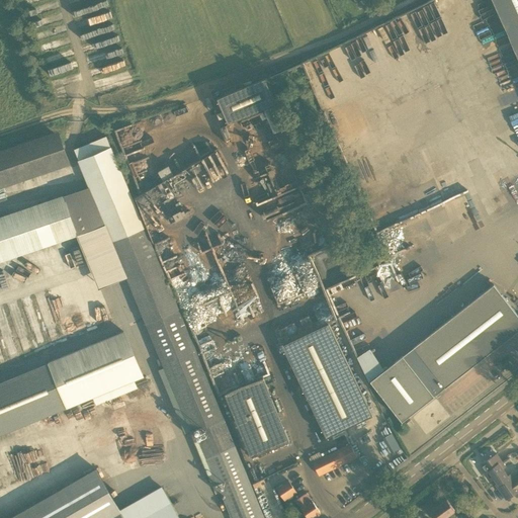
[(370,0),(361,0),(360,1),(359,1),(363,9),(373,4),(370,0)]
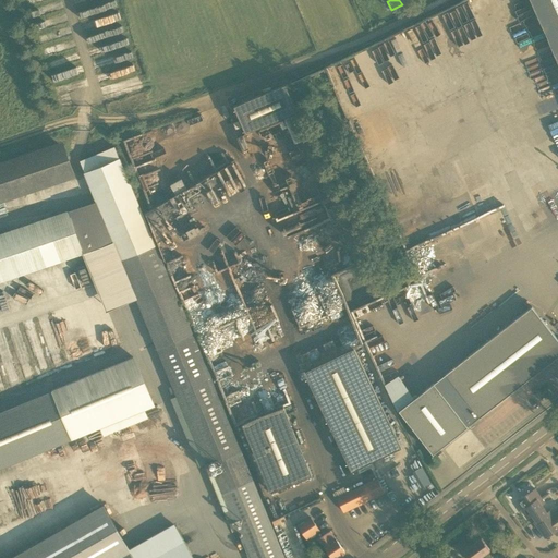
[(557,0),(531,0),(557,62),(557,0)]
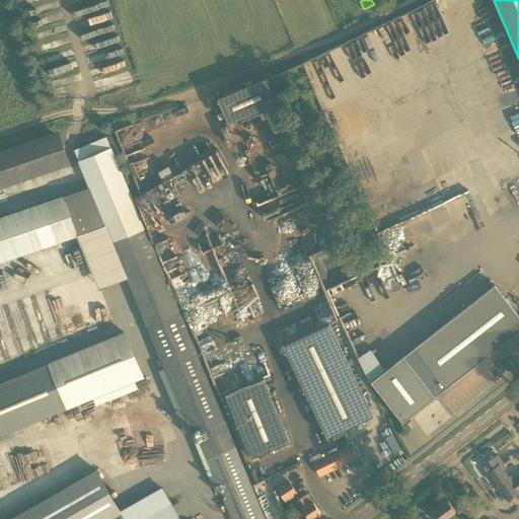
[(229,123),(276,103),(266,79),(218,98),(229,123)]
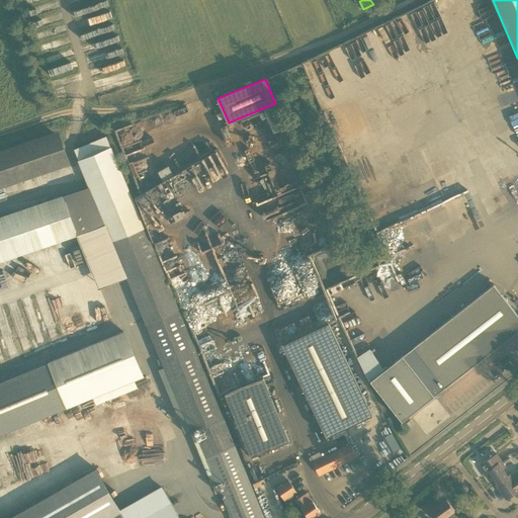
[(75,150),(89,186),(127,277),(213,486),(216,485),(219,493),(221,492),(222,493),(224,492),(231,510),(229,511),(231,517),(264,517),(253,488),(250,482),(107,137),(75,150)]
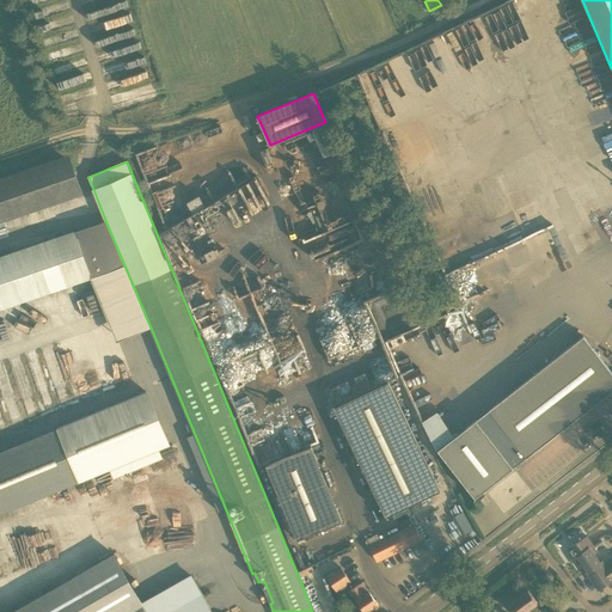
[(193,213),(203,207),(197,196),(187,201),(193,213)]
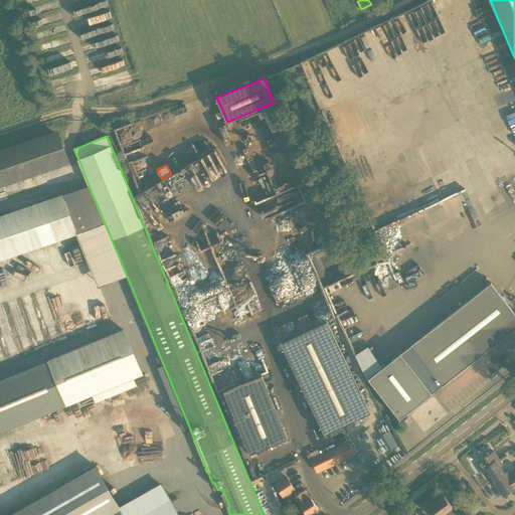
[(443,385),(514,328),(514,313),(491,283),(411,345),(443,385)]
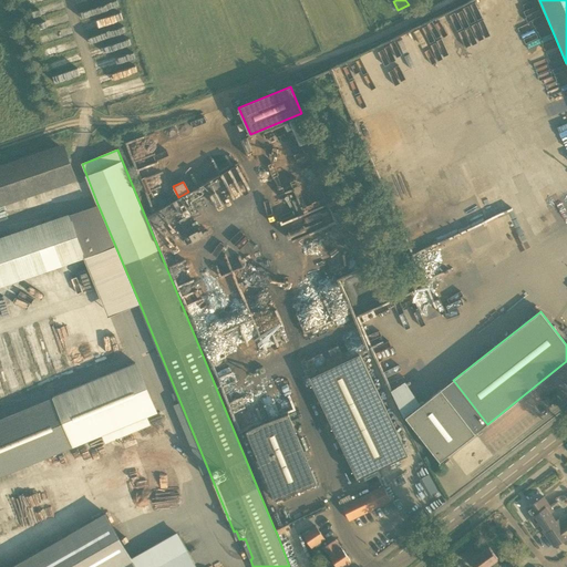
[(358,478),(408,454),(360,354),(310,378),(358,478)]
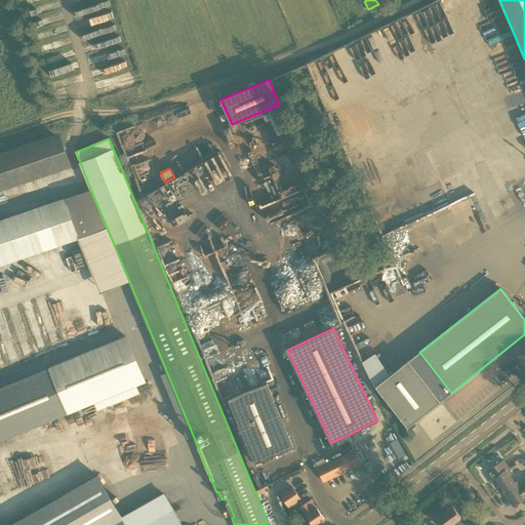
[(127,335),(47,367),(67,414),(147,381),(127,335)]
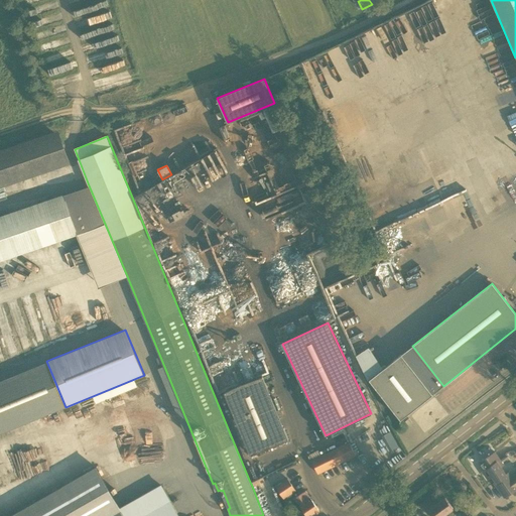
[(400,419),(432,394),(401,355),(369,380),(400,419)]
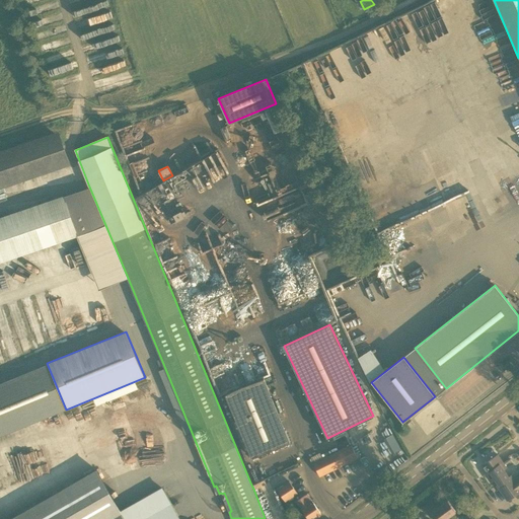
[(252,457),(290,442),(264,379),(226,395),(252,457)]
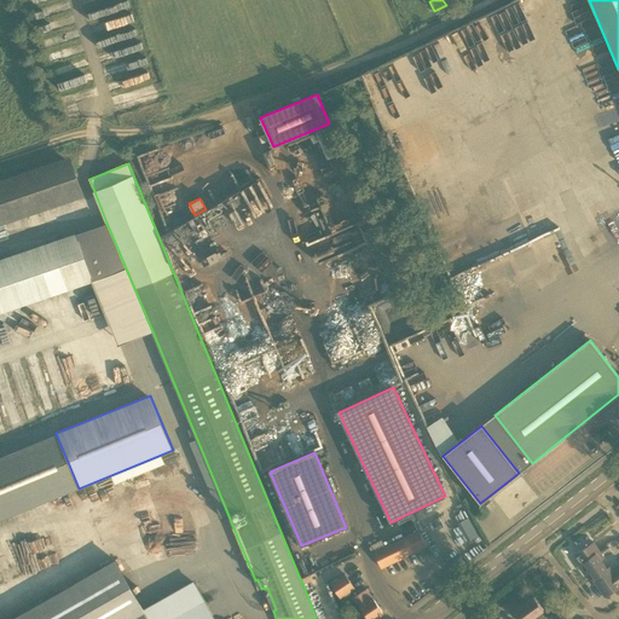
[(427,547),(420,530),(405,537),(386,547),(374,553),(381,568),(414,553),(427,547)]
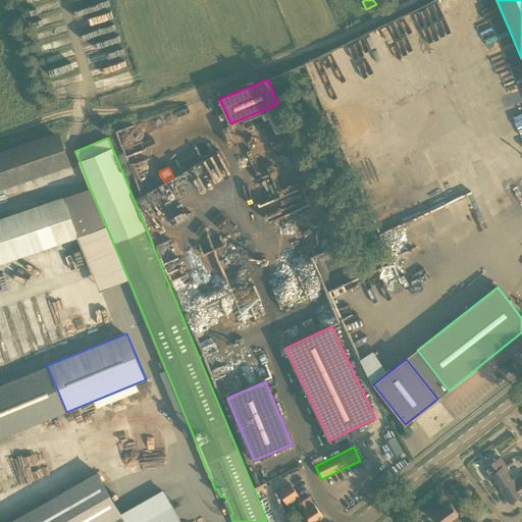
[(482,457),(486,462),(492,457),(488,452),(482,457)]
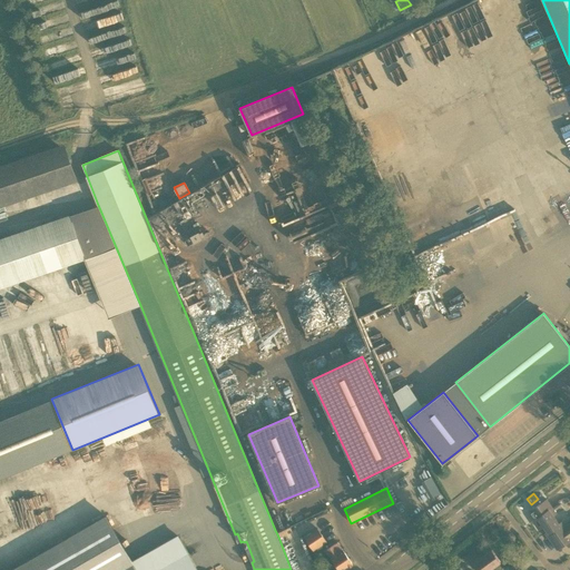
[(549,538),(557,549),(569,540),(569,523),(566,527),(561,522),(559,523),(553,516),(556,513),(547,499),(530,511),(536,519),(532,520),(539,529),(543,526),(548,532),(550,531),(553,536),(549,538)]
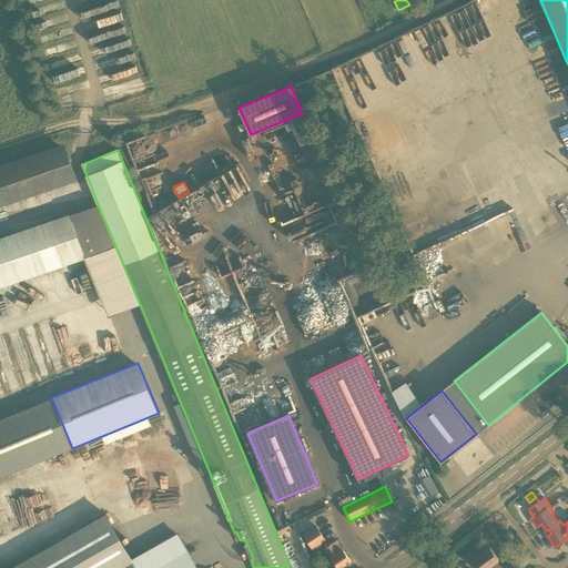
[(137,567),(132,559),(107,514),(11,567),(137,567)]
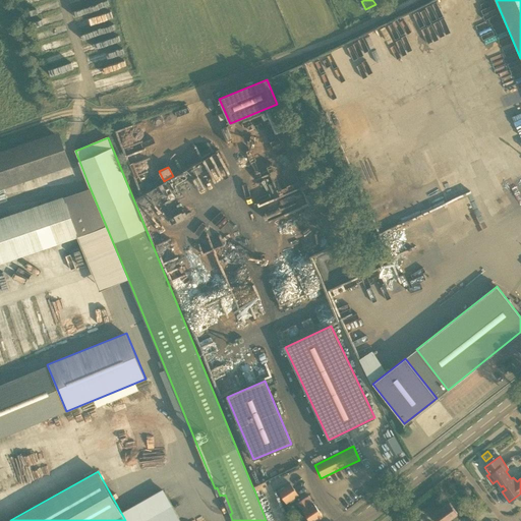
[(286,503),(298,495),(290,483),(279,491),(286,503)]
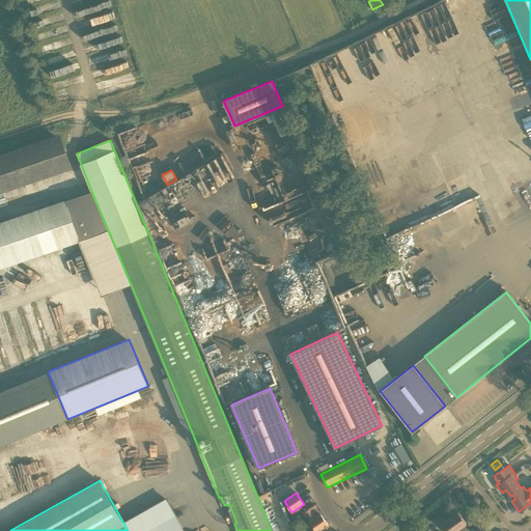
[(185,530),(166,499),(123,523),(128,530),(185,530)]
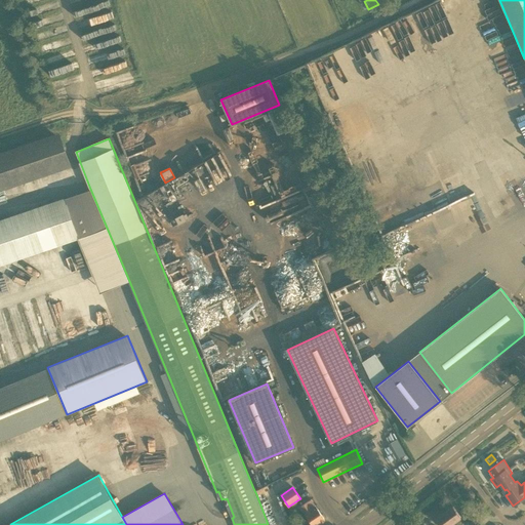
[(325,520),(316,506),(312,499),(300,507),(305,513),(313,524),(316,524),(321,522),(325,520)]
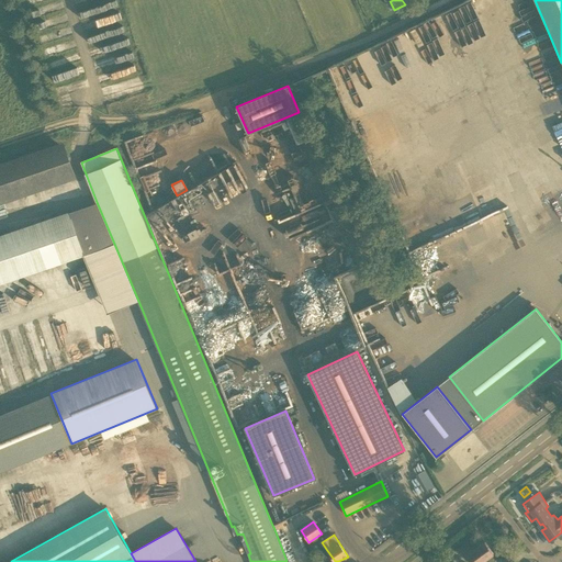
[(494,553),(485,541),(475,549),(474,547),(468,552),(469,553),(467,555),(471,561),(493,561),(495,561),(491,555),(494,553)]
